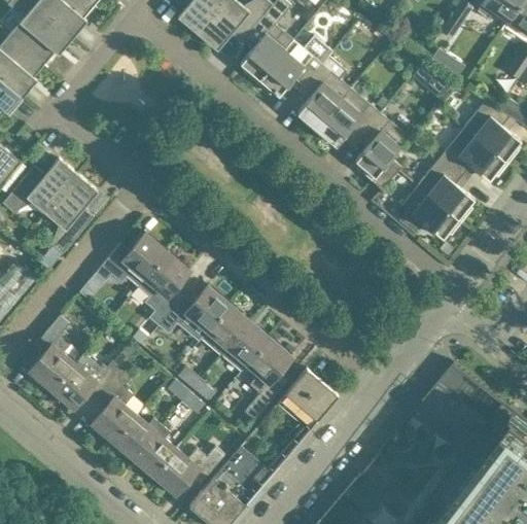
[(58,56),(72,39),(69,37),(25,0),(11,0),(7,5),(23,19),(8,36),(47,69),(47,68),(44,66),(55,54),(58,56)]
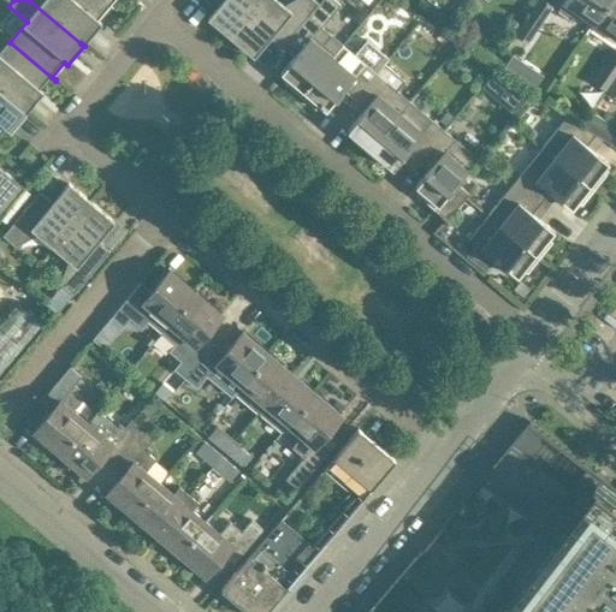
[(84,46),(101,27),(98,23),(110,9),(113,12),(113,11),(99,0),(29,0),(81,43),(84,46)]
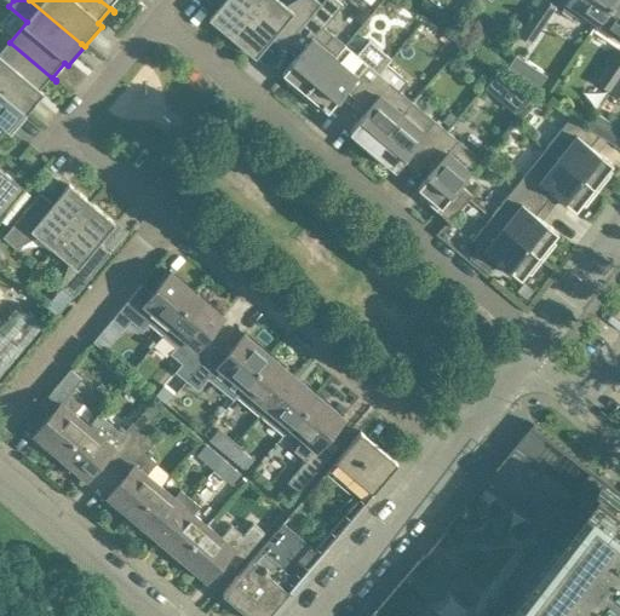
[(99,0),(114,11),(110,7),(116,0),(99,0)]
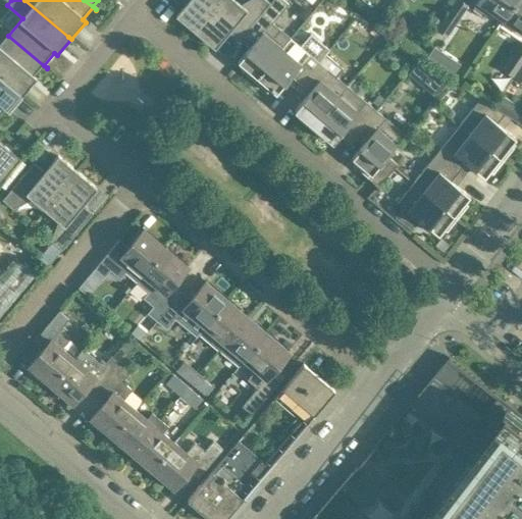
[(195,35),(224,0),(170,0),(183,10),(176,18),(195,35)]
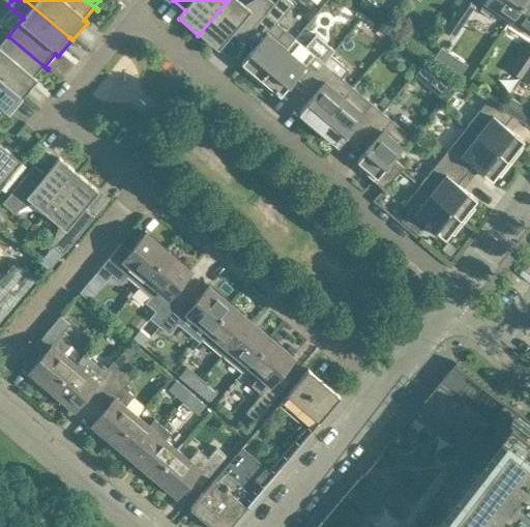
[(242,44),(274,6),(266,0),(257,0),(244,8),(234,0),(228,0),(198,35),(217,52),(232,35),(242,44)]
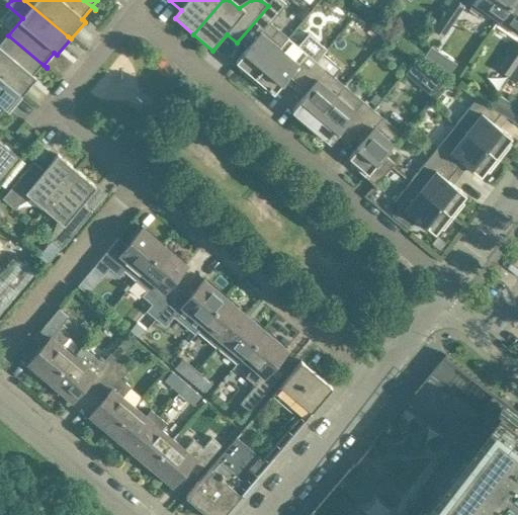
[(252,83),(287,40),(270,25),(287,5),(280,0),(272,0),(259,16),(241,38),(250,47),(235,64),(241,69),(239,72),(252,83)]
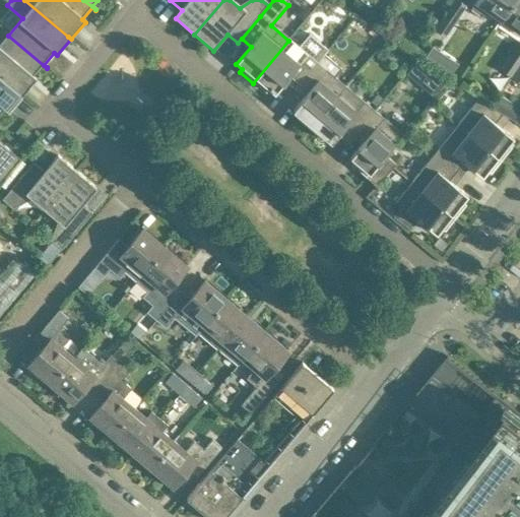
[(446,39),(467,7),(457,0),(436,31),(446,39)]
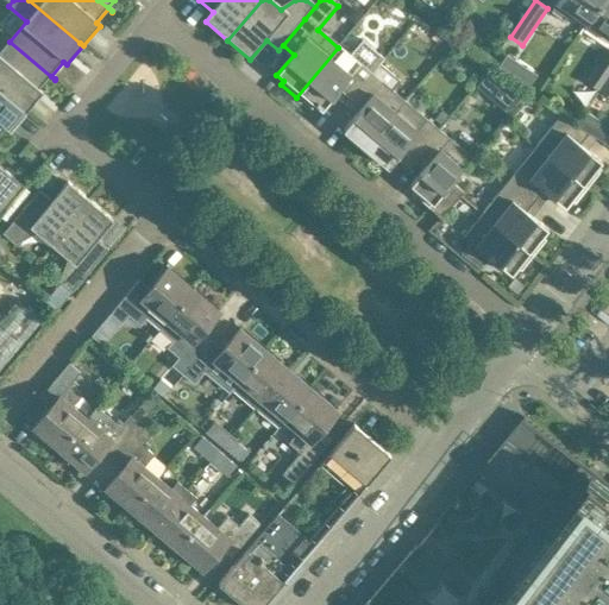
[(584,27),(602,0),(560,0),(552,13),(566,24),(571,18),(584,27)]
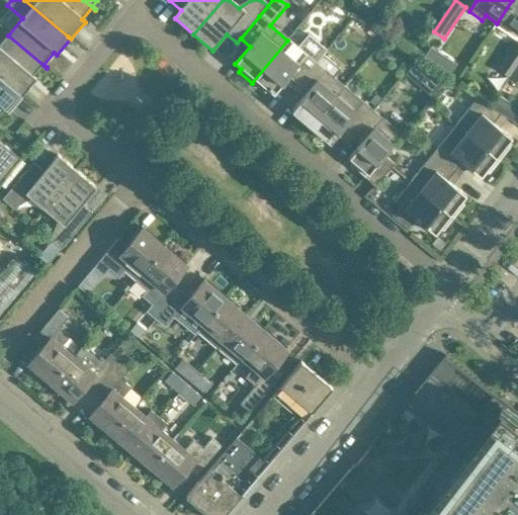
[(517,37),(517,0),(512,0),(497,23),(517,37)]
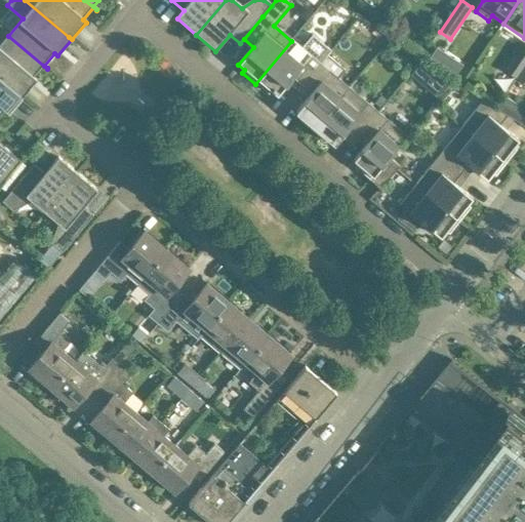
[(47,69),(8,36),(0,45),(0,79),(18,95),(23,97),(36,81),(33,79),(43,67),(46,69),(47,69)]
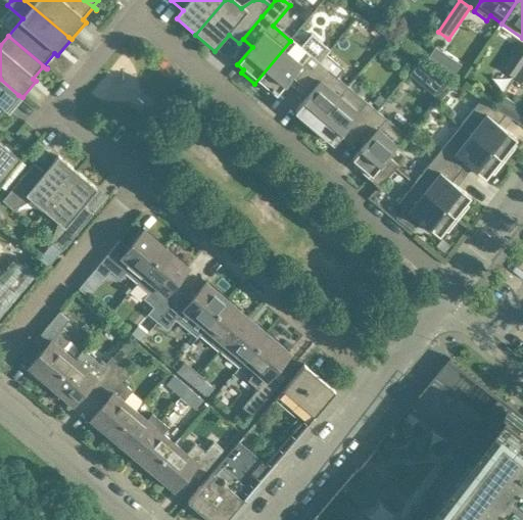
[(300,87),(327,56),(331,52),(311,36),(300,49),(290,41),(254,84),(268,95),(270,92),(276,97),(291,80),(300,87)]
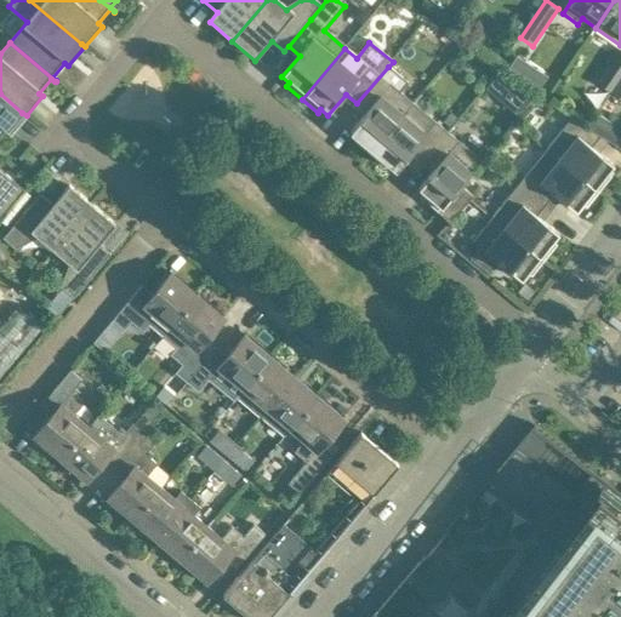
[(610,93),(620,76),(620,51),(599,86),(610,93)]
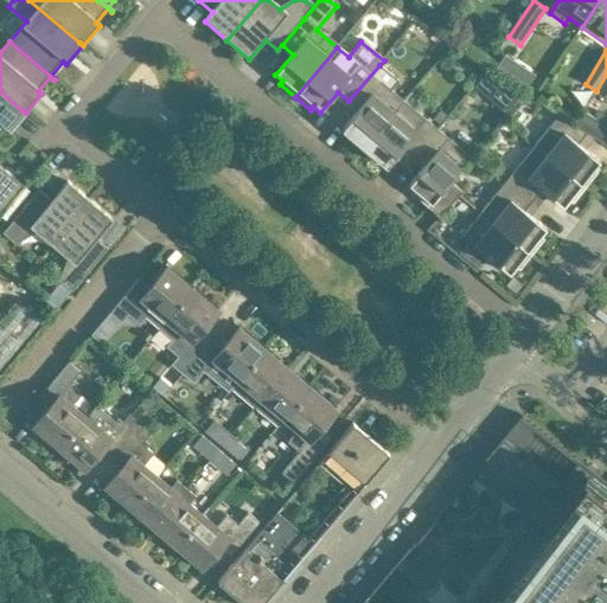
[(505,57),(496,71),(526,91),(536,78),(505,57)]
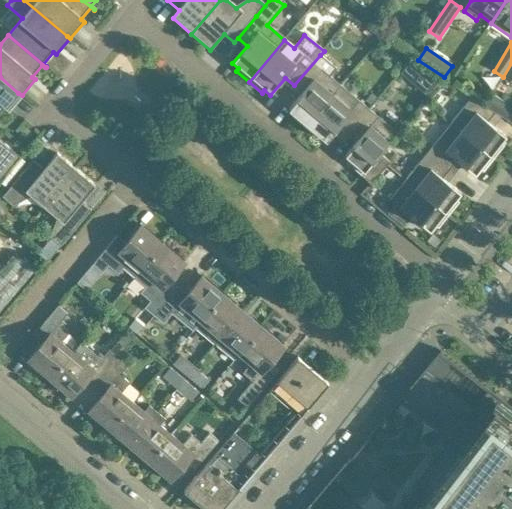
[(340,88),(329,78),(337,69),(320,55),(294,85),(303,93),(288,111),(294,116),(292,119),(305,130),(340,88)]
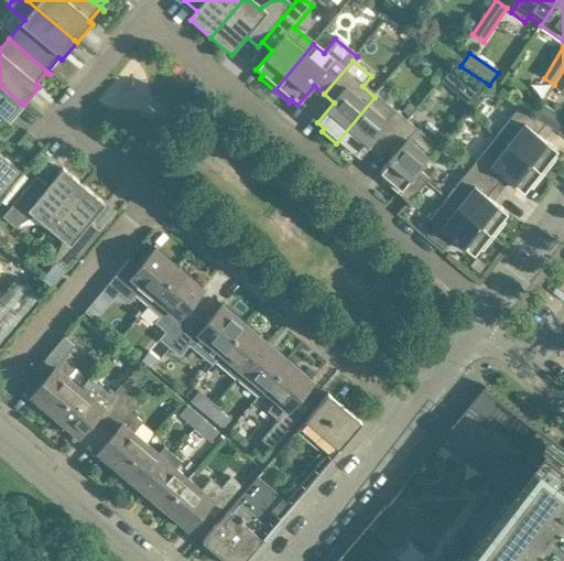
[(563,69),(554,85),(563,90),(563,69)]
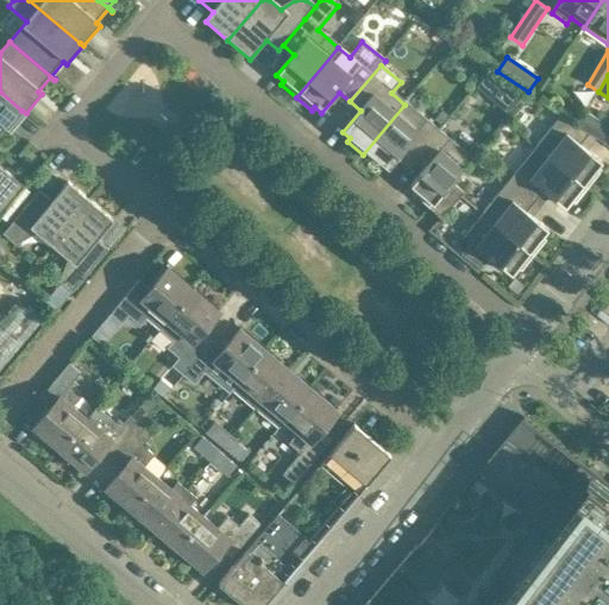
[(504,77),(493,93),(504,102),(518,87),(504,77)]
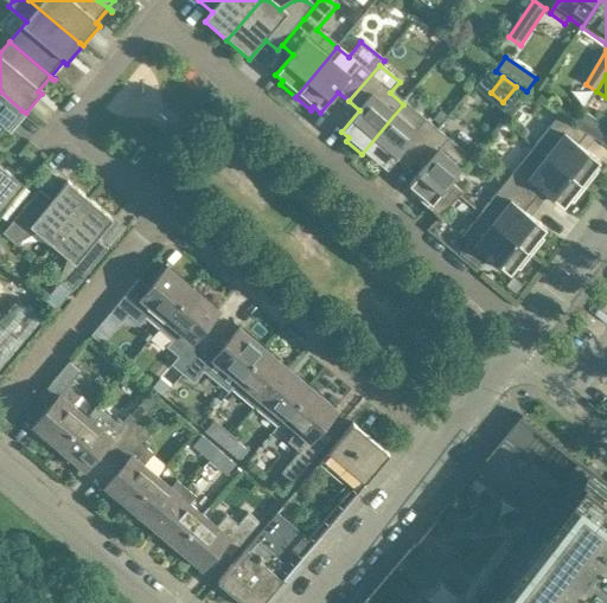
[(21,110),(0,91),(0,135),(6,129),(10,133),(26,113),(21,110)]
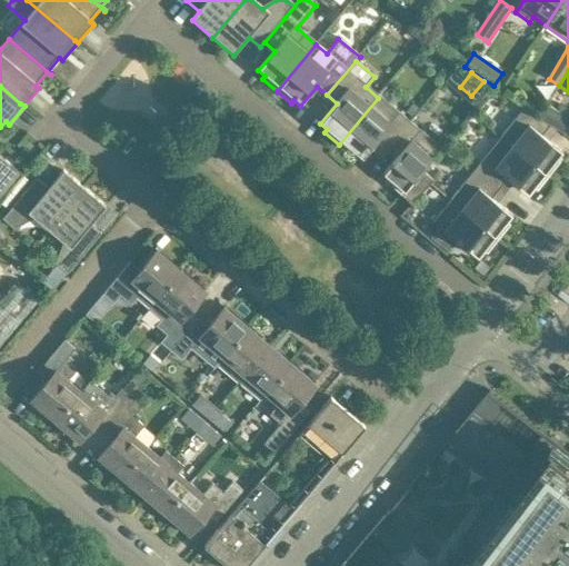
[(389,148),(409,123),(378,98),(339,145),(353,157),(356,154),(362,159),(379,139),(389,148)]
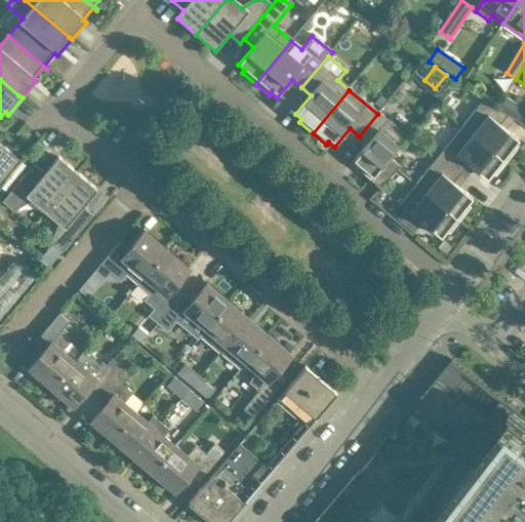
[(519,142),(500,127),(508,118),(496,111),(483,102),(461,128),(507,164),(517,151),(514,148),(519,142)]
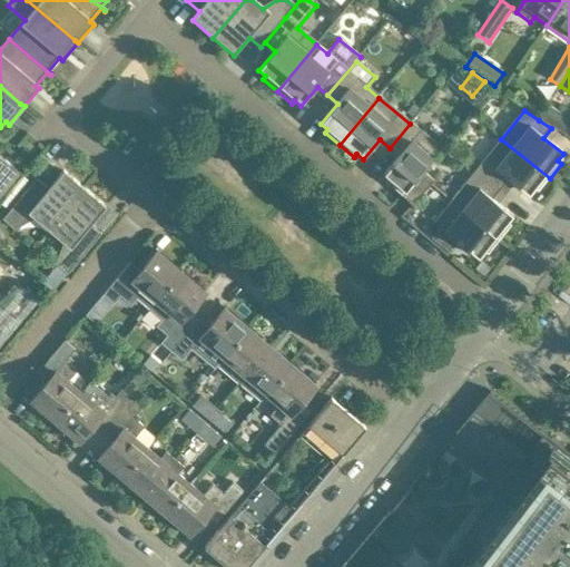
[(441,150),(410,124),(390,148),(400,156),(383,176),(390,182),(386,185),(402,197),(422,174),(441,150)]
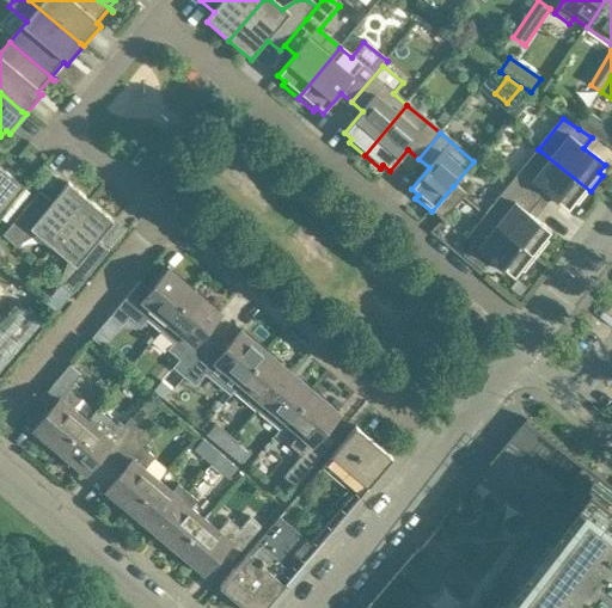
[(591,191),(538,149),(512,184),(538,206),(546,194),(568,212),(574,204),(577,208),(591,191)]
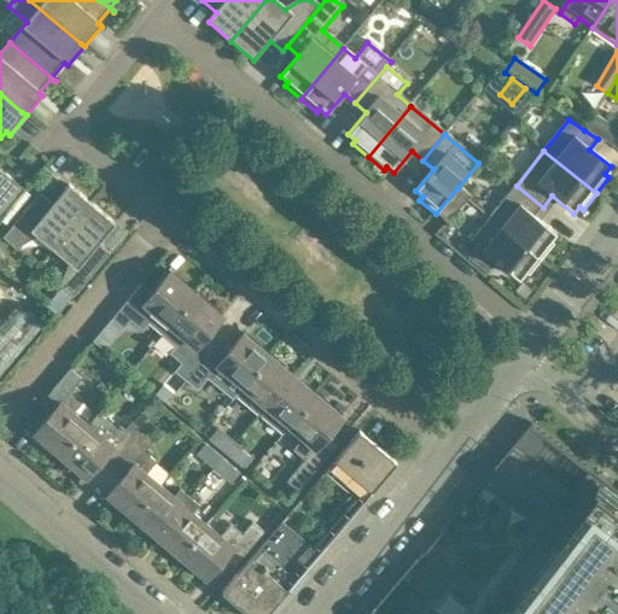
[(0,221),(24,192),(0,171),(0,221)]
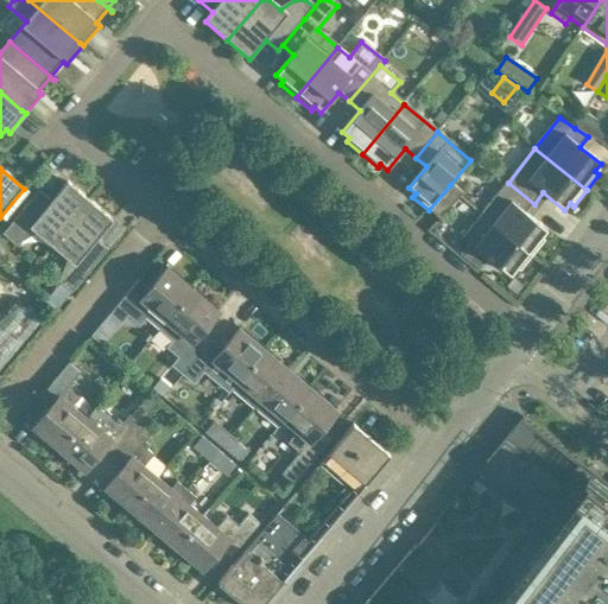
[(525,215),(534,204),(508,183),(481,216),(532,258),(545,242),(542,239),(546,231),(525,215)]
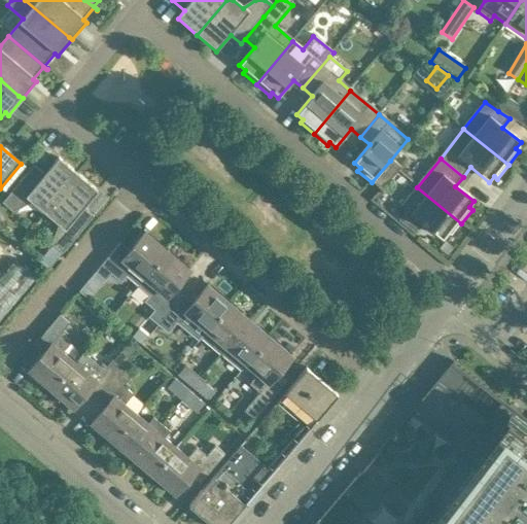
[(45,214),(77,176),(58,160),(44,176),(34,167),(2,205),(13,214),(32,203),(45,214)]
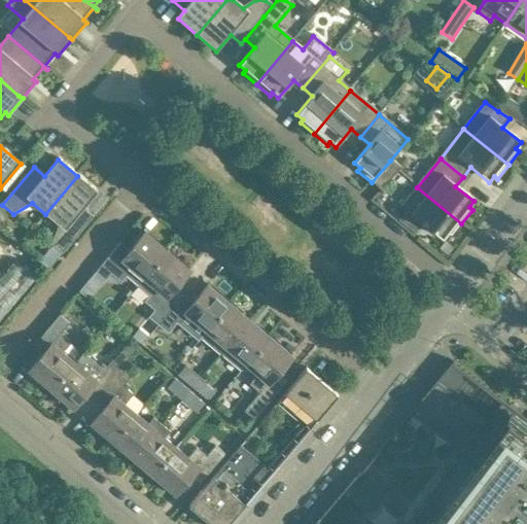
[(383,190),(400,169),(390,161),(372,182),(382,191),(383,190)]
